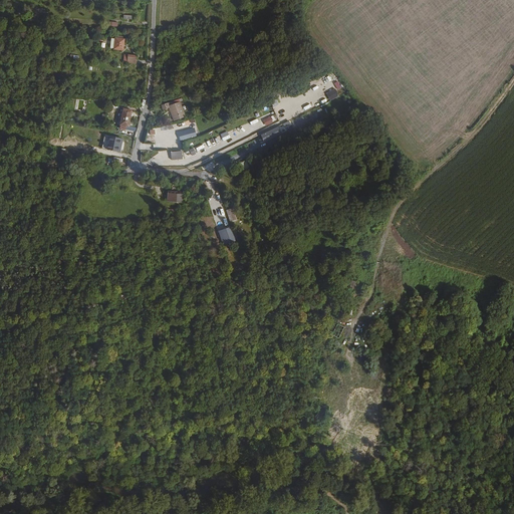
[(124,50),(125,40),(113,38),(112,48),(124,50)]
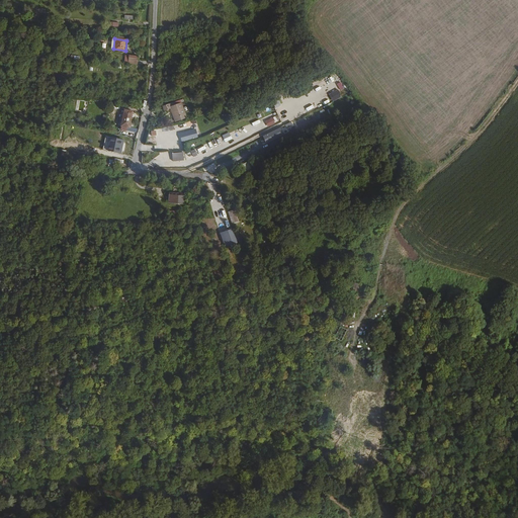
[(138,61),(130,60),(130,56),(125,56),(125,64),(138,65),(138,61)]
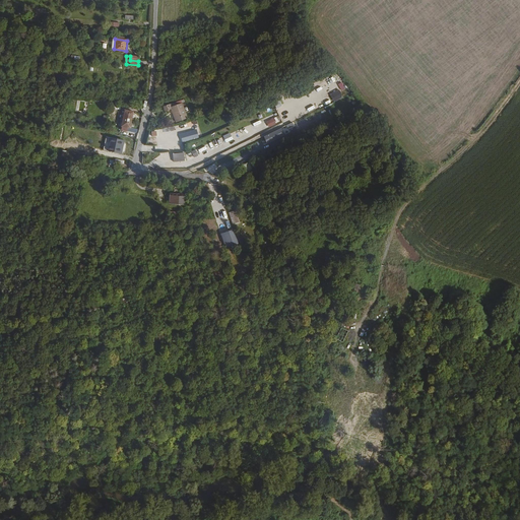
[(320,83),(322,90),(329,88),(327,82),(320,83)]
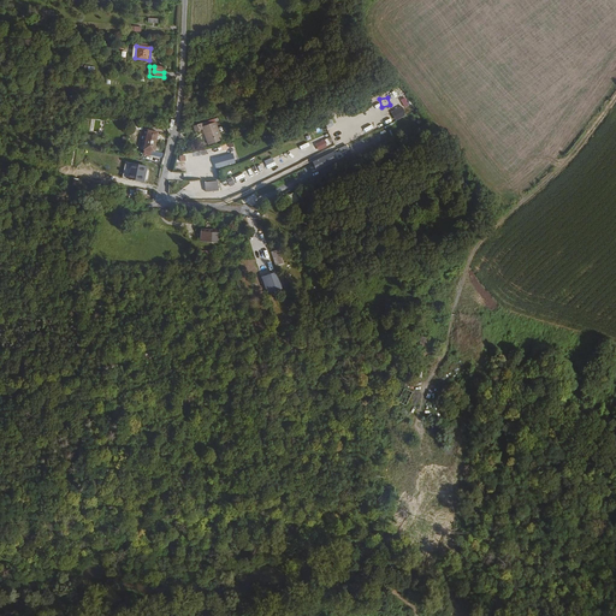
[(391,111),(395,120),(407,114),(402,106),(391,111)]
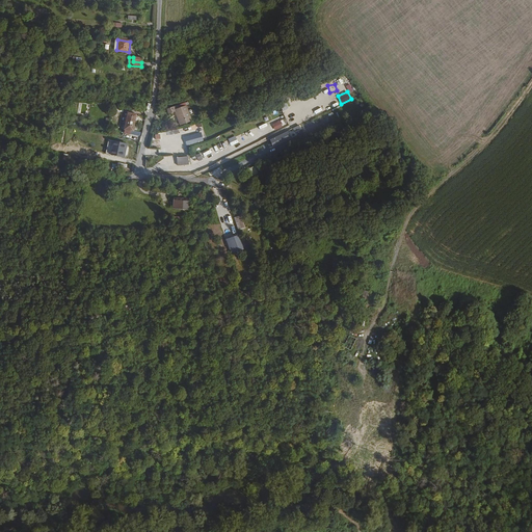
[(181,125),(192,122),(186,102),(165,110),(167,114),(176,111),(181,125)]
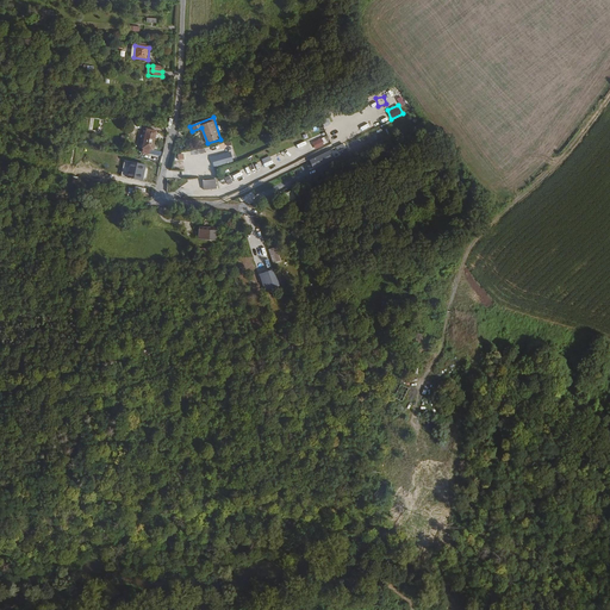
[(368,130),(377,126),(373,118),(365,122),(368,130)]
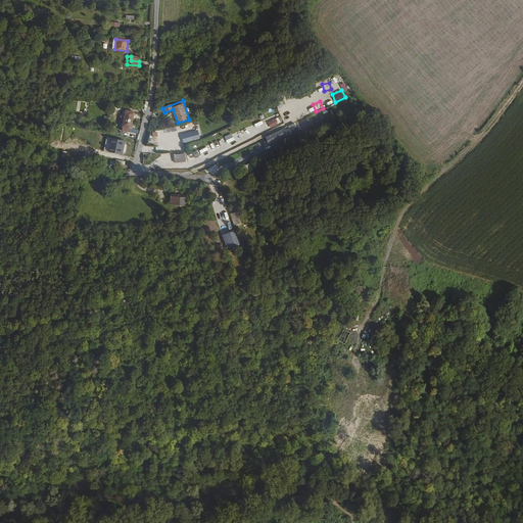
[(302,109),(305,115),(313,112),(310,106),(302,109)]
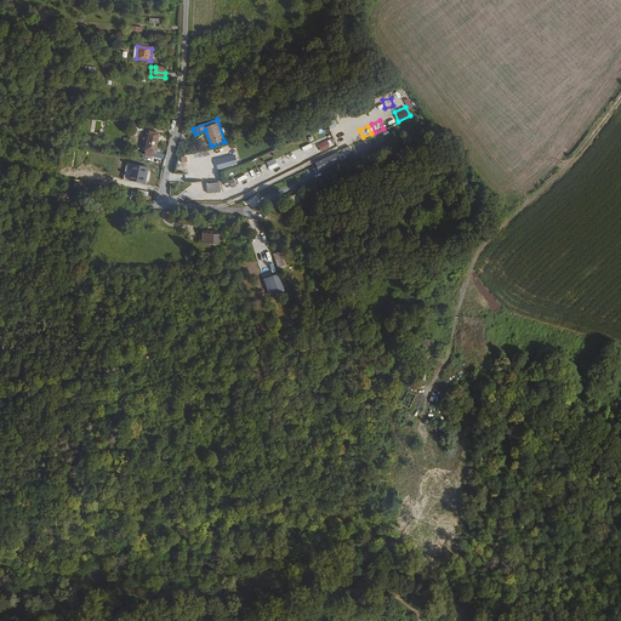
[(336,141),(345,136),(340,129),(331,134),(336,141)]
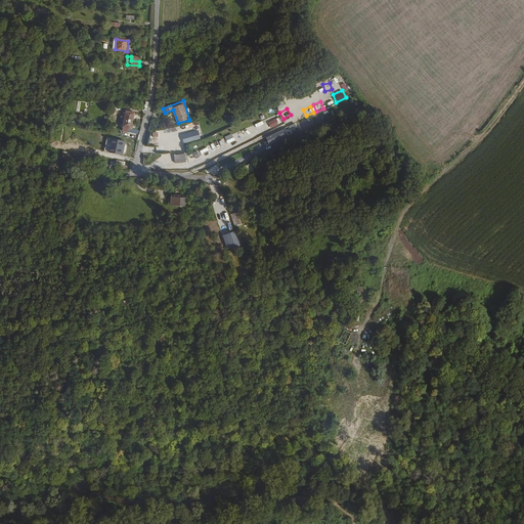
[(133,113),(124,112),(122,128),(130,129),(133,113)]
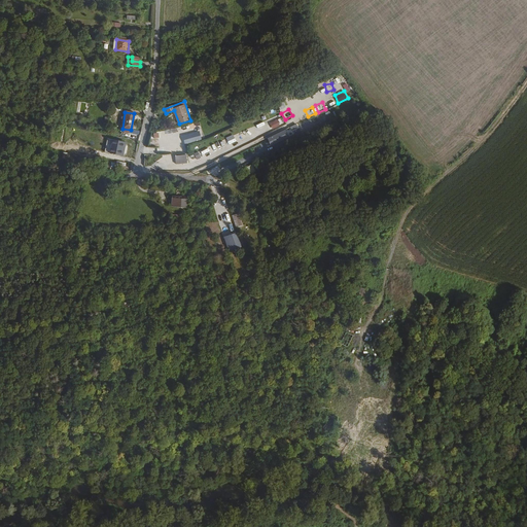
[(283,117),(270,123),(273,129),(285,124),(283,117)]
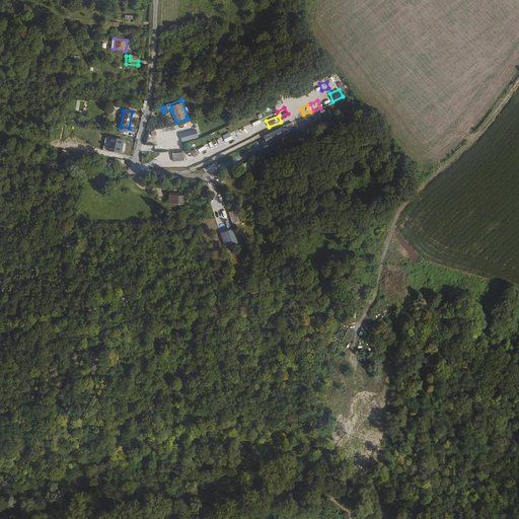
[(296,126),(308,123),(306,118),(295,121),(296,126)]
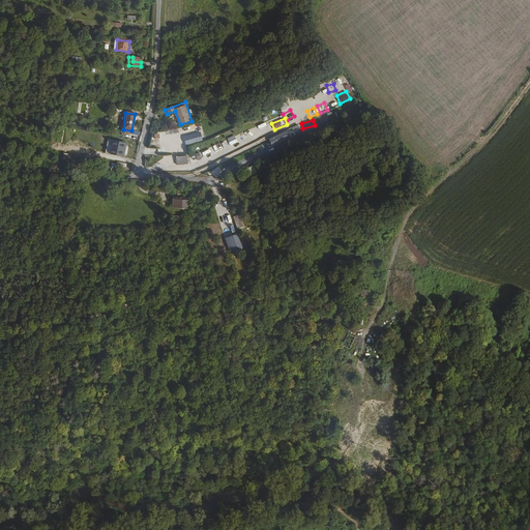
[(200,129),(183,135),(186,145),(203,140),(200,129)]
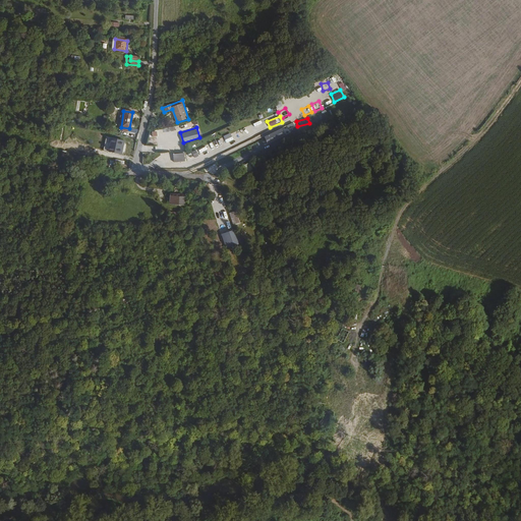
[(265,136),(268,143),(286,135),(283,127),(265,136)]
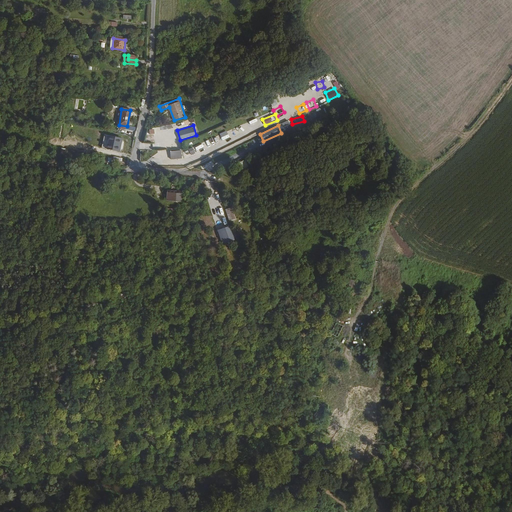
[(102,145),(107,146),(106,149),(117,150),(118,136),(103,135),(102,145)]
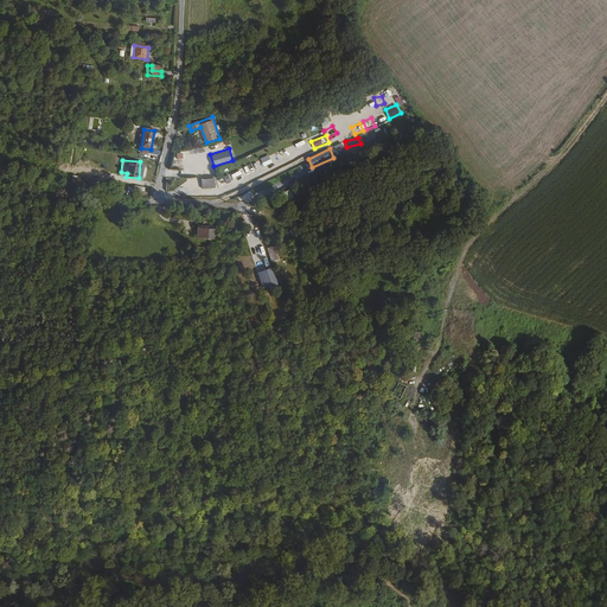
[(202,179),(203,189),(216,187),(215,178),(202,179)]
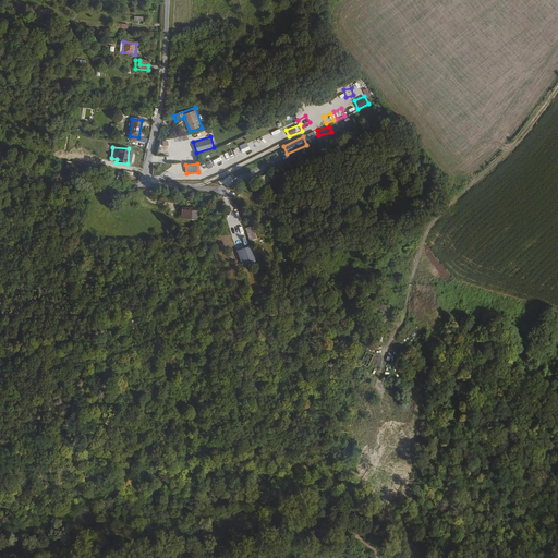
[(197,211),(181,211),(181,221),(197,221),(197,211)]
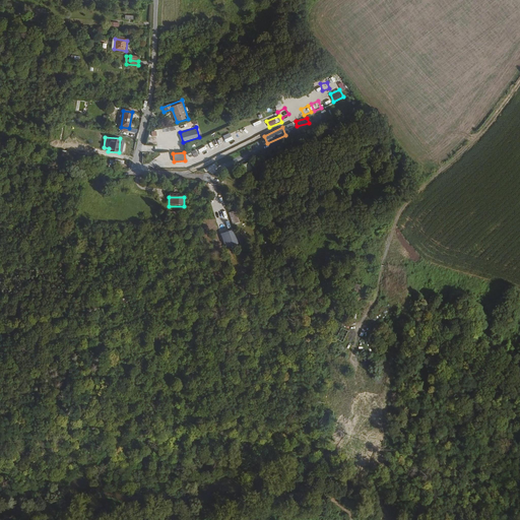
[(234,229),(221,233),(225,247),(239,243),(234,229)]
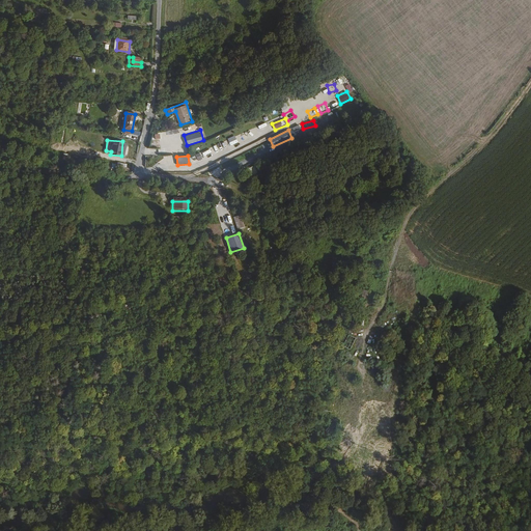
[(348,334),(343,346),(351,350),(356,337),(348,334)]
